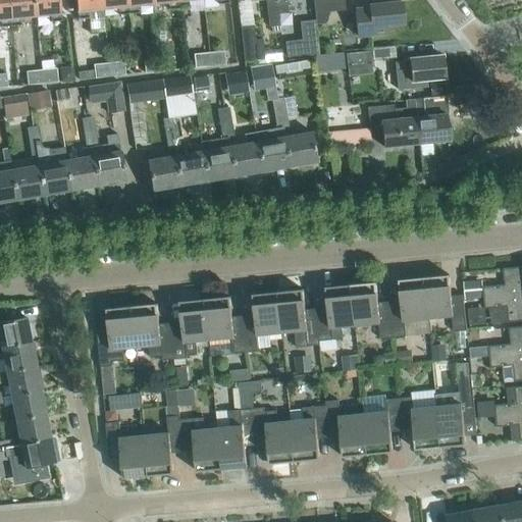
[(10,25),(7,0),(0,0),(0,24),(0,27),(10,25)]
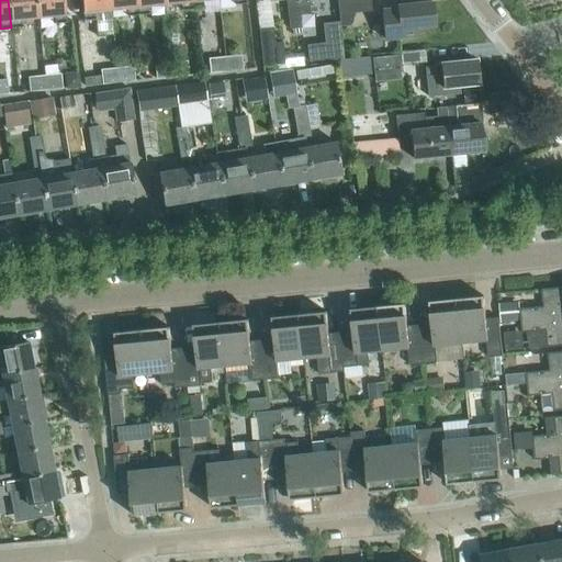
[(37,17),(35,0),(8,0),(11,27),(23,26),(22,19),(37,17)]
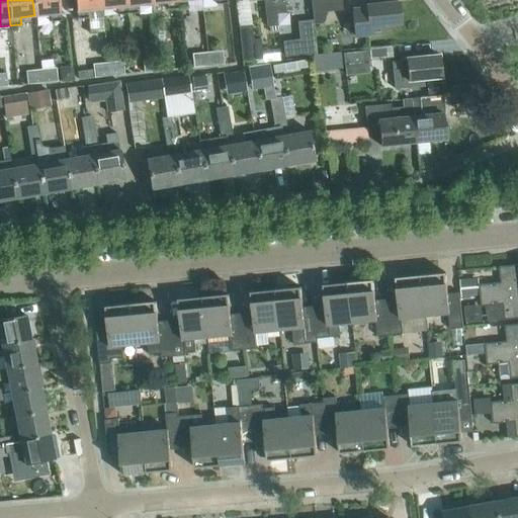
[(59,0),(32,0),(34,15),(50,14),(50,21),(61,20),(59,0)]
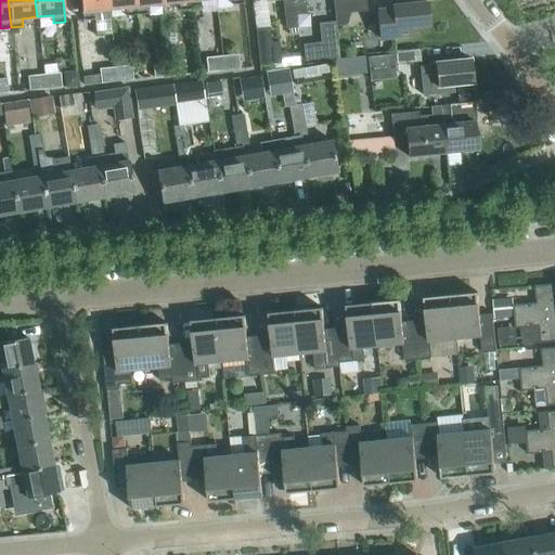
[(108,9),(107,0),(80,0),(82,20),(94,18),(93,11),(108,9)]
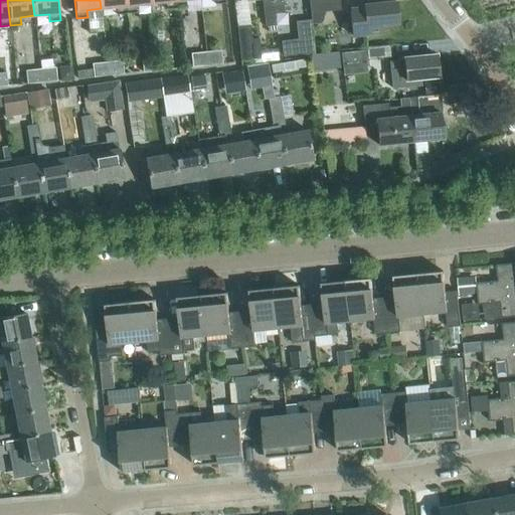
[(127,13),(125,0),(100,0),(101,8),(116,7),(116,14),(127,13)]
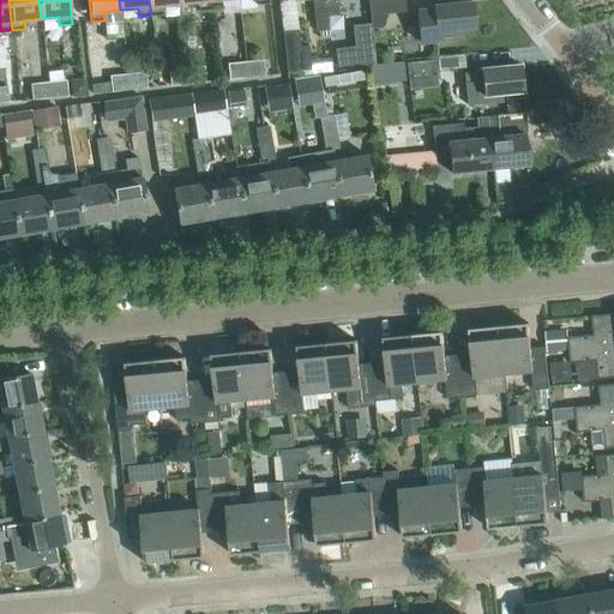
[(179,4),(179,0),(149,0),(151,16),(163,14),(162,6),(179,4)]
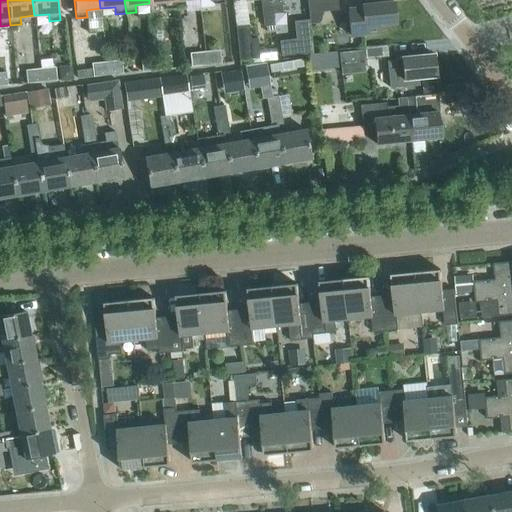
[(175,8),(173,0),(149,0),(149,3),(164,2),(165,9),(175,8)]
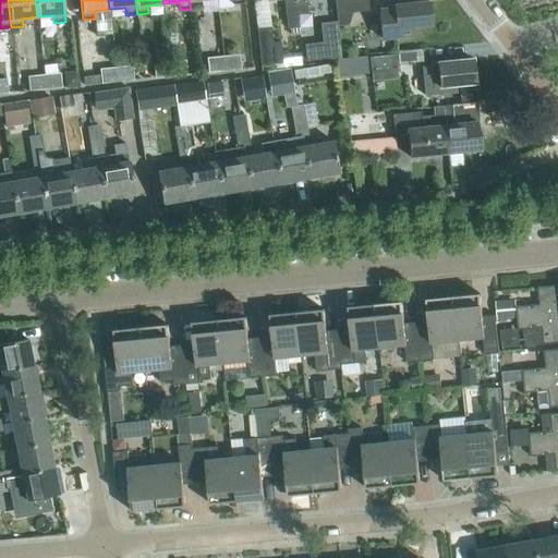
[(296,13),(294,0),(283,0),(287,28),(298,27),(296,13)]
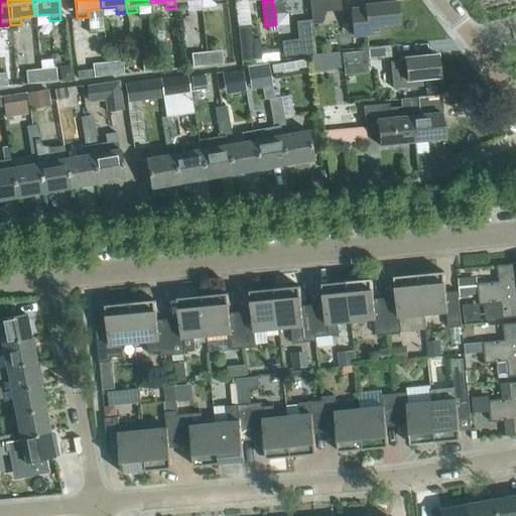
[(272,0),(274,12),(284,11),(282,0),(272,0)]
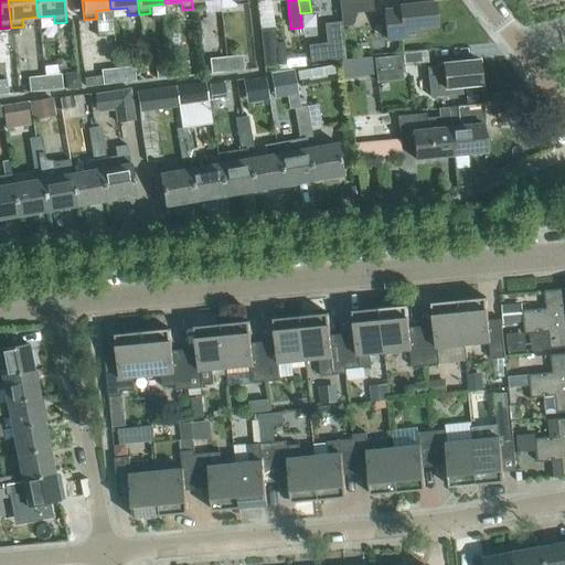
[(373,10),(372,0),(338,0),(341,27),(352,25),(355,12),(373,10)]
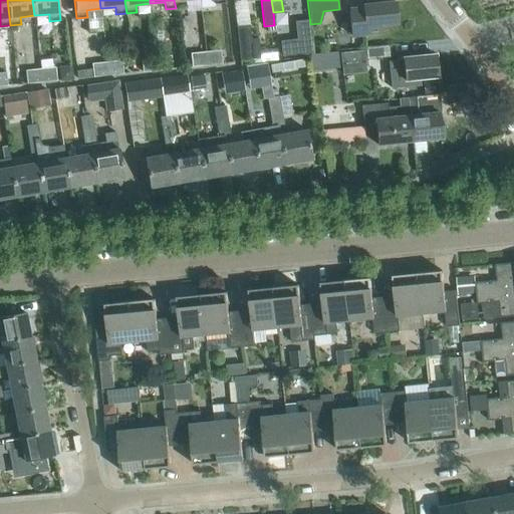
[(349,8),(350,17),(352,36),(381,32),(381,25),(398,23),(396,1),(362,4),(362,7),(349,8)]
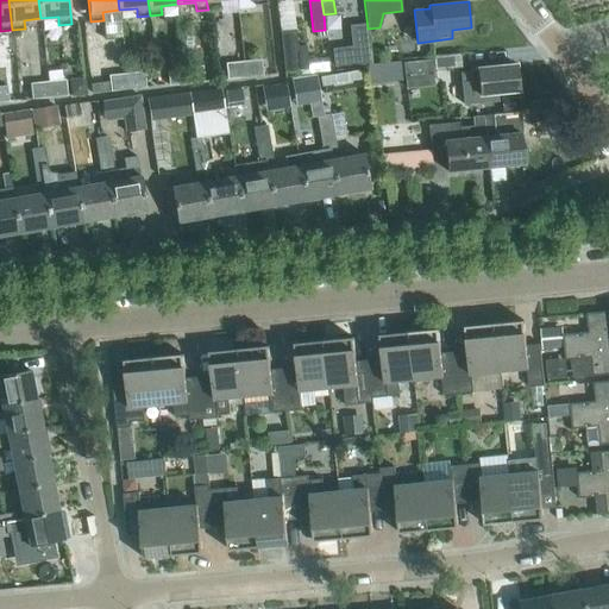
[(371,62),(368,26),(353,27),(357,63),(371,62)]
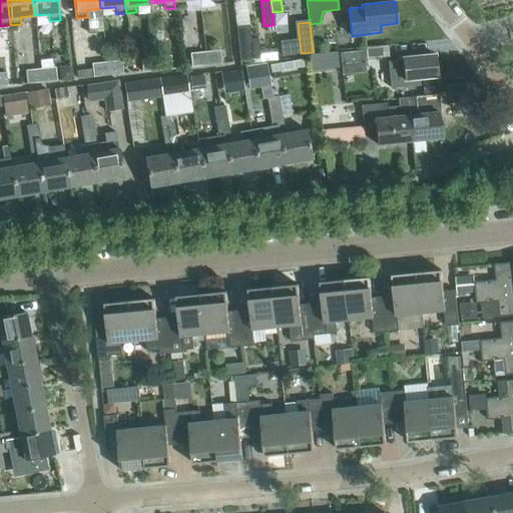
[(248,25),(234,26),(239,59),(260,57),(258,38),(250,38),(248,25)]
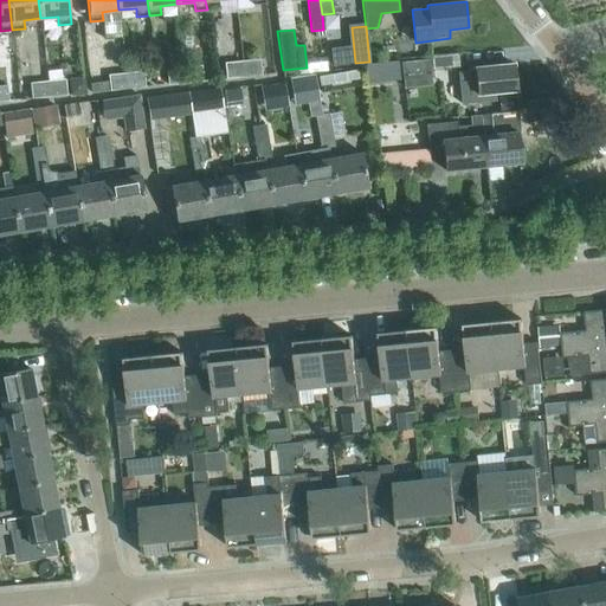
[(432,70),(459,66),(458,52),(431,56),(432,70)]
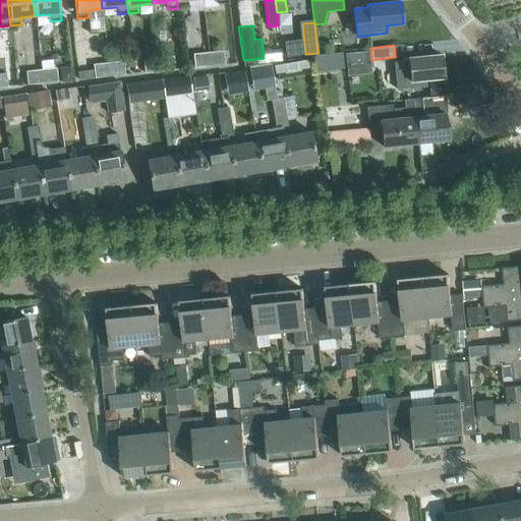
[(225,64),(223,50),(208,51),(210,65),(225,64)]
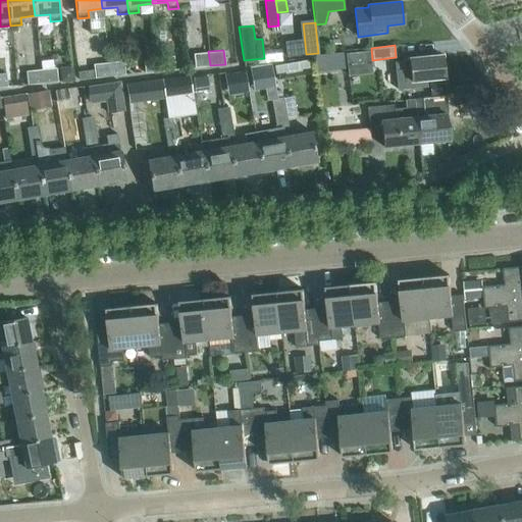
[(370,64),(368,50),(347,53),(348,66),(370,64)]
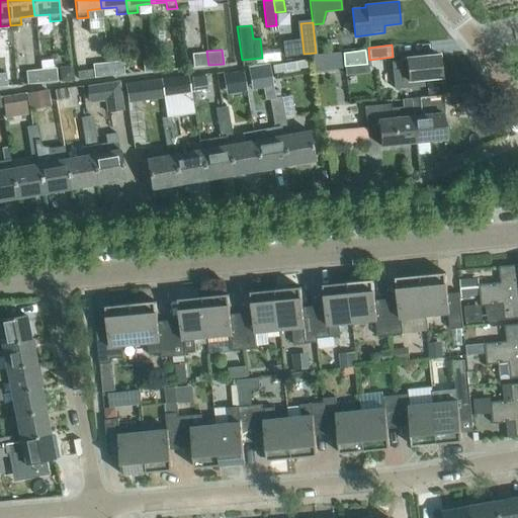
[(208,65),(206,51),(191,53),(193,67),(208,65)]
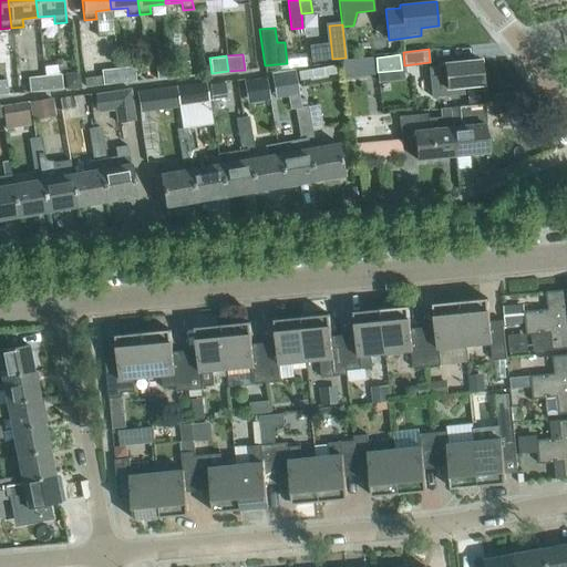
[(346,76),(373,73),(371,55),(343,59),(346,76)]
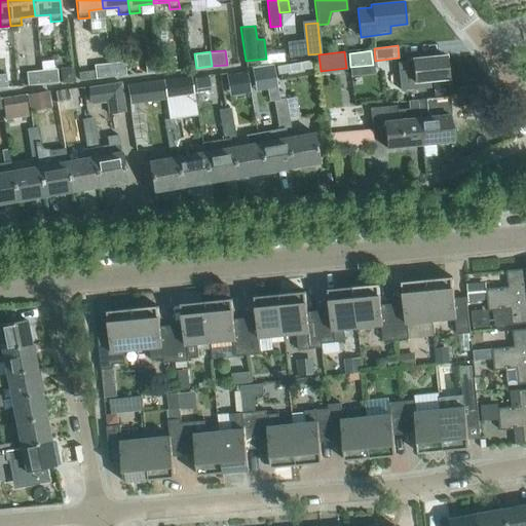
[(399,63),(402,89),(429,86),(428,80),(448,78),(446,55),(412,59),(412,61),(399,63)]
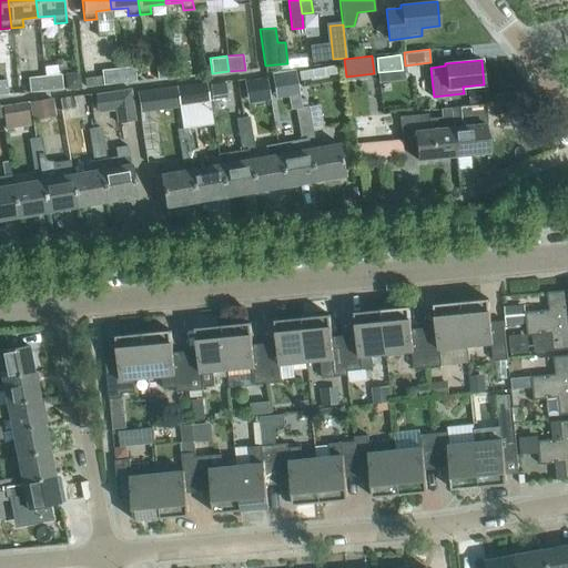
[(190,74),(189,61),(172,62),(173,75),(190,74)]
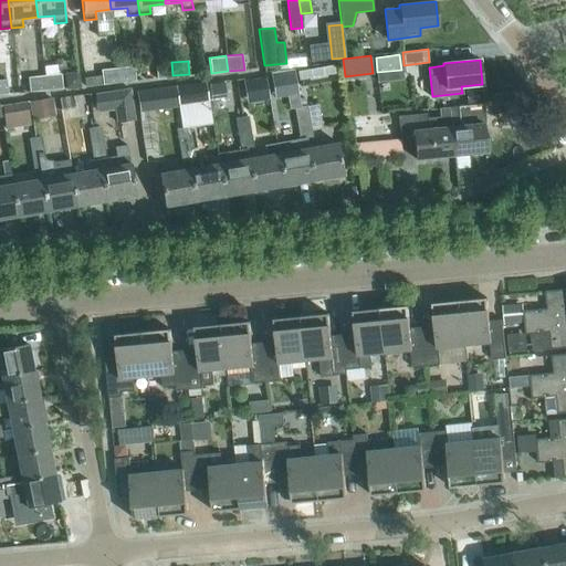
[(173,75),(171,62),(156,63),(157,76),(173,75)]
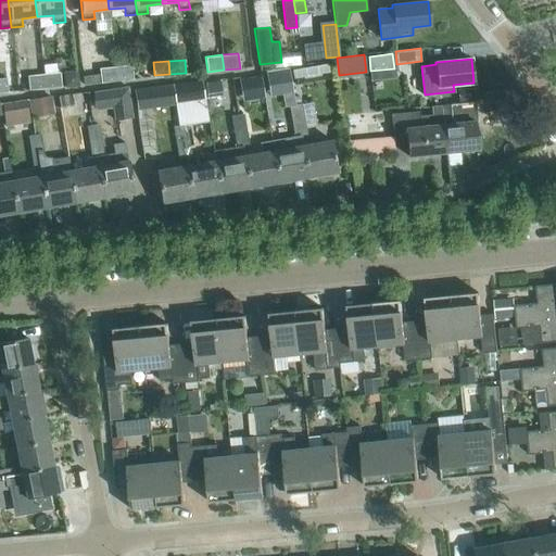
[(134,79),(133,65),(115,67),(116,81),(134,79)]
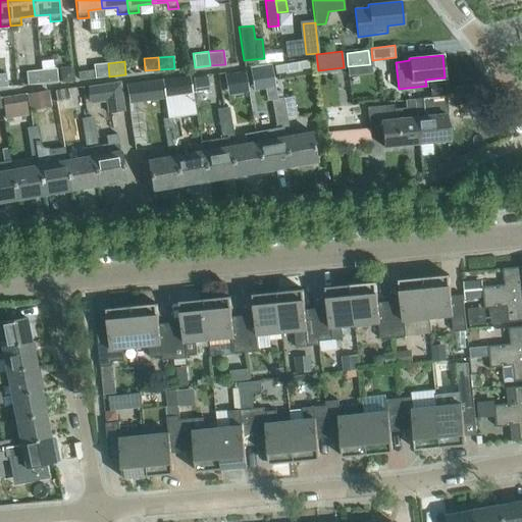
[(109,76),(108,63),(93,64),(94,69),(95,77),(109,76)]
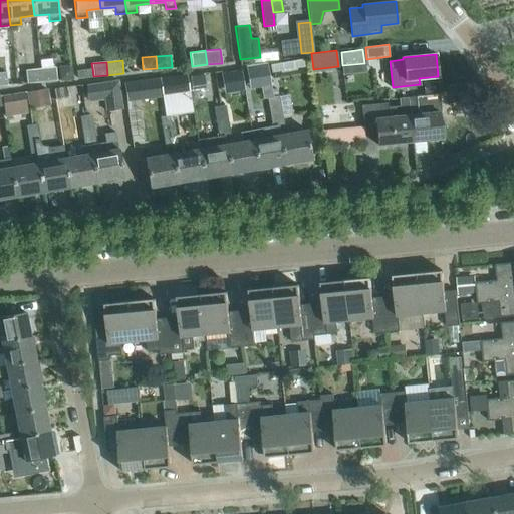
[(60,78),(71,77),(70,65),(59,66),(60,78)]
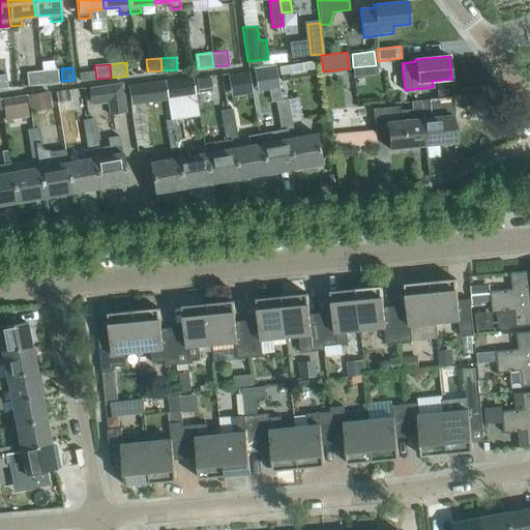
[(276,68),(256,71),(258,84),(278,82),(276,68)]
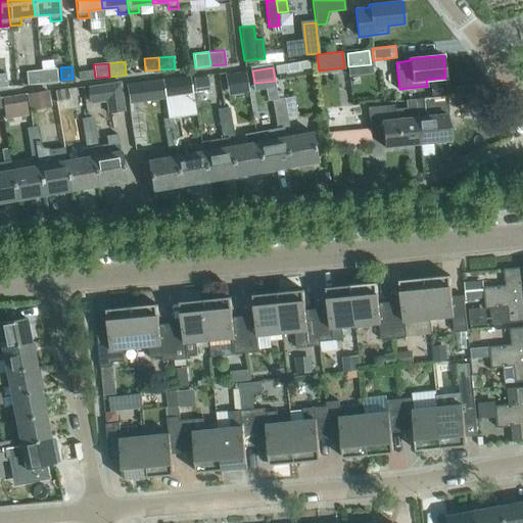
[(58,82),(56,68),(41,69),(42,83),(58,82)]
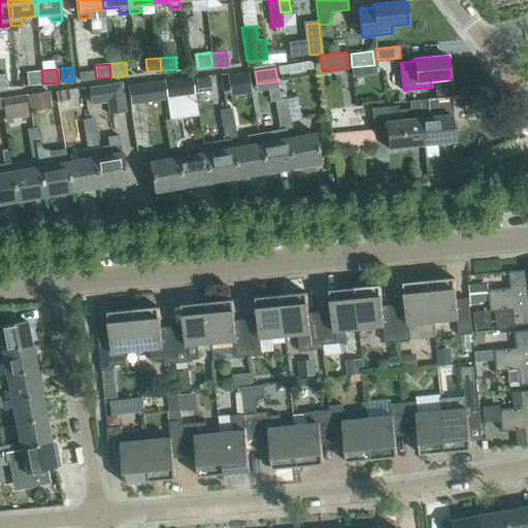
[(42,84),(41,70),(26,72),(28,86),(42,84)]
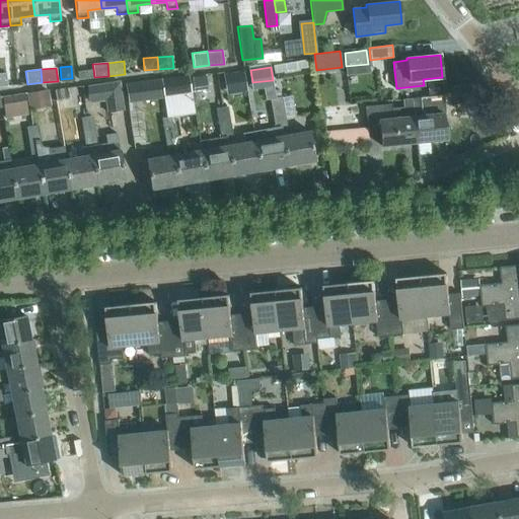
[(244,70),(223,74),(225,88),(246,84),(244,70)]
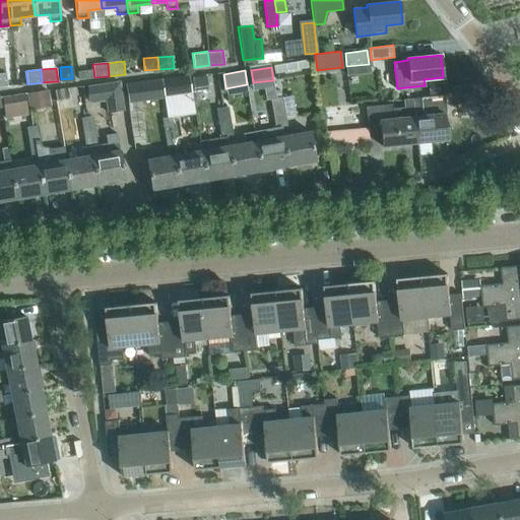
[(192,90),(190,76),(190,75),(160,79),(163,95),(192,90)]
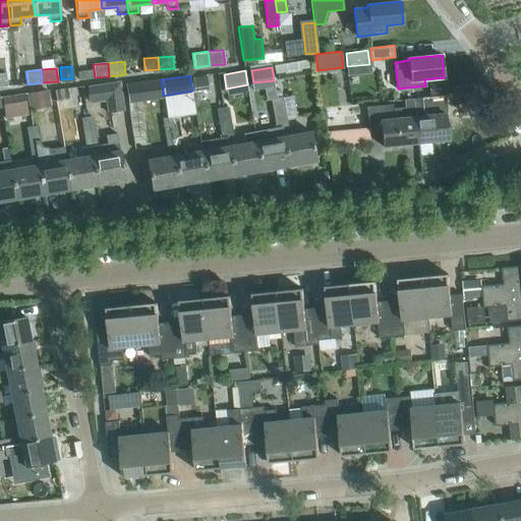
[(161,79),(126,83),(129,106),(164,102),(163,96),(161,79)]
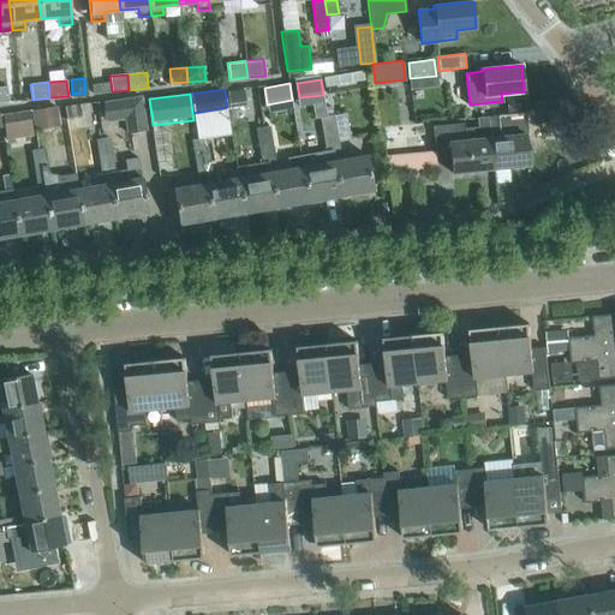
[(505,113),(523,112),(520,96),(503,97),(505,113)]
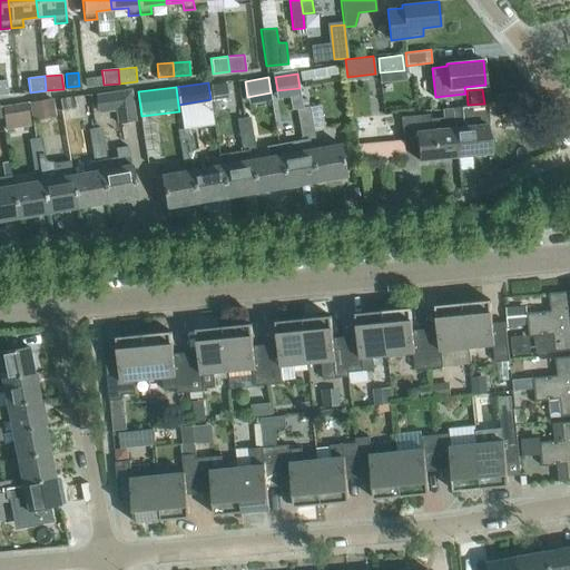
[(136,120),(131,90),(95,94),(98,112),(116,110),(118,123),(136,120)]
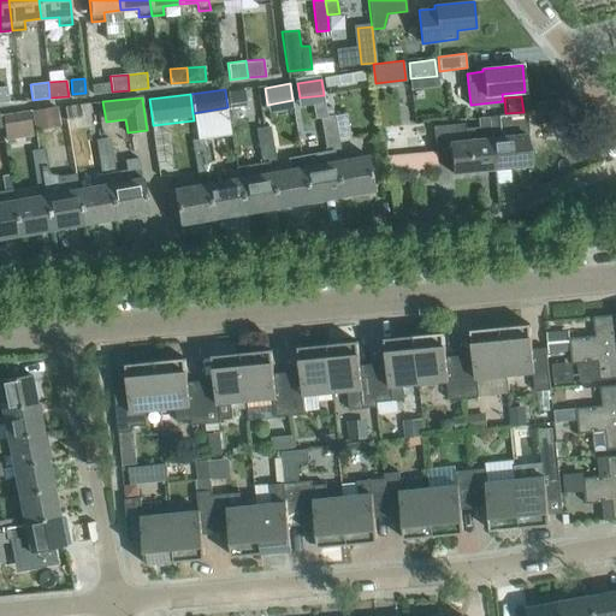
[(77,104),(64,106),(65,118),(80,116),(77,104)]
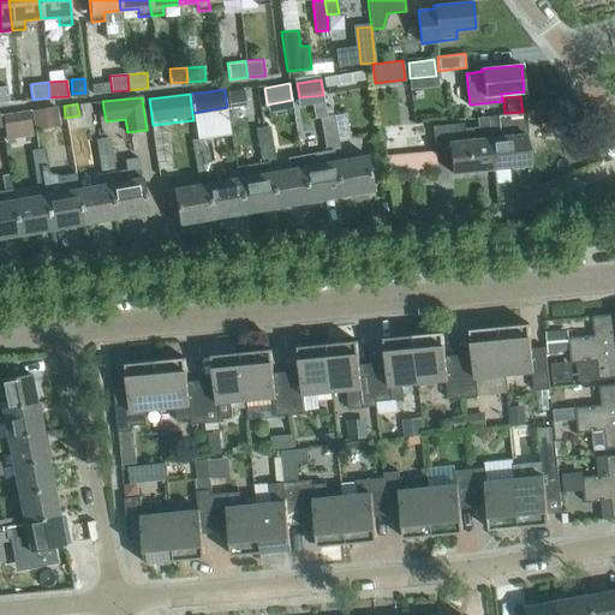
[(57,105),(31,109),(34,125),(59,120),(57,105)]
